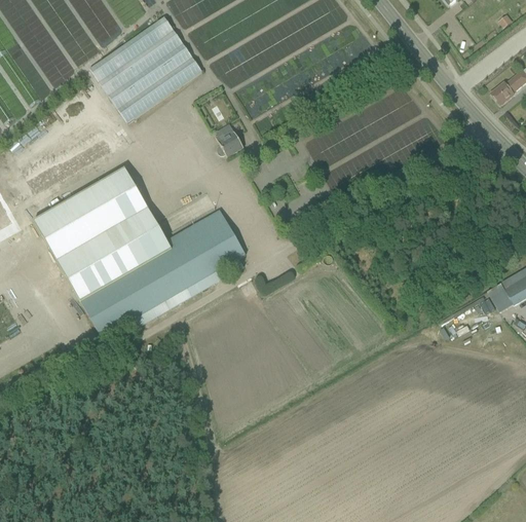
[(506,13),(497,21),(502,28),(512,21),(506,13)]
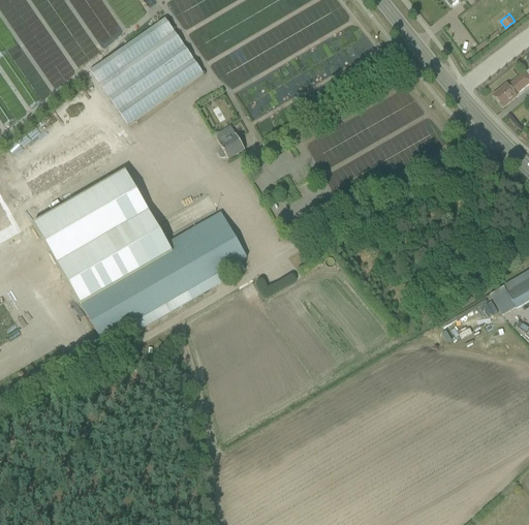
[(204,70),(165,17),(90,68),(128,123),(204,70)]
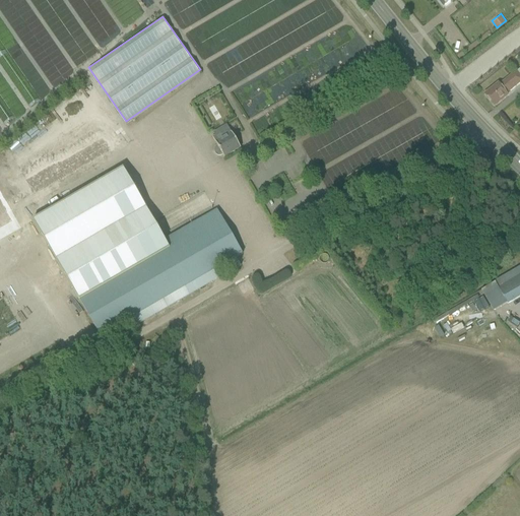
[(0,118),(4,125),(29,109),(28,108),(42,99),(0,34),(0,118)]
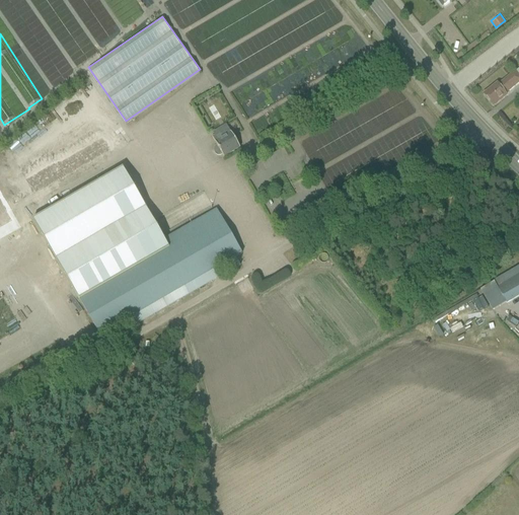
[(493,102),(501,96),(506,92),(505,90),(518,78),(518,73),(515,69),(499,82),(497,80),(491,84),(484,91),(493,102)]
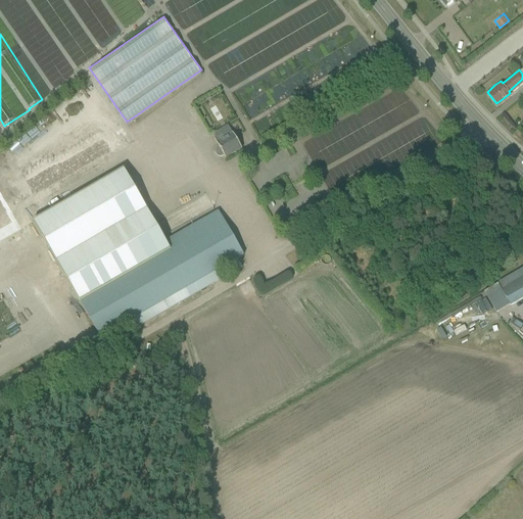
[(214,135),(218,143),(216,144),(215,145),(215,146),(215,147),(215,149),(216,150),(217,152),(219,153),(220,153),(222,153),(224,152),(225,155),(241,146),(236,137),(233,131),(228,123),(222,126),(218,129),(215,131),(216,134),(214,135)]
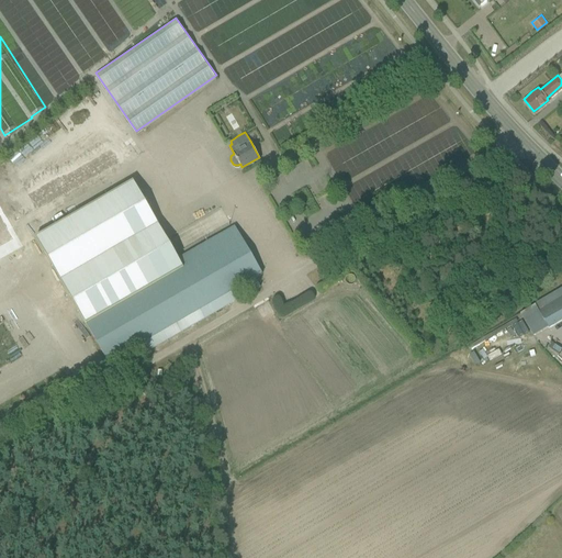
[(279,160),(267,167),(268,168),(270,173),(282,166),(280,162),(279,160)]
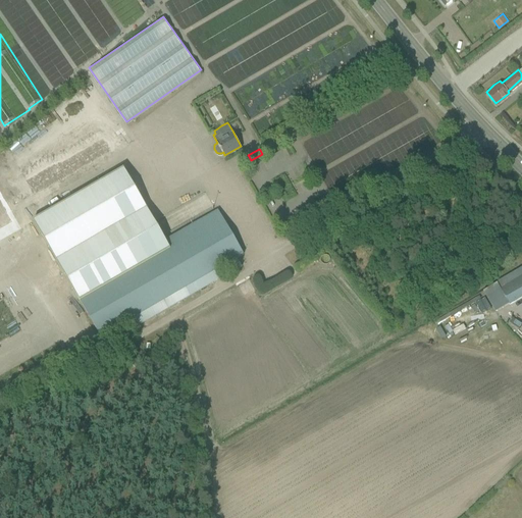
[(34,216),(76,290),(102,333),(233,257),(243,252),(217,208),(208,213),(164,239),(123,166),(34,216)]
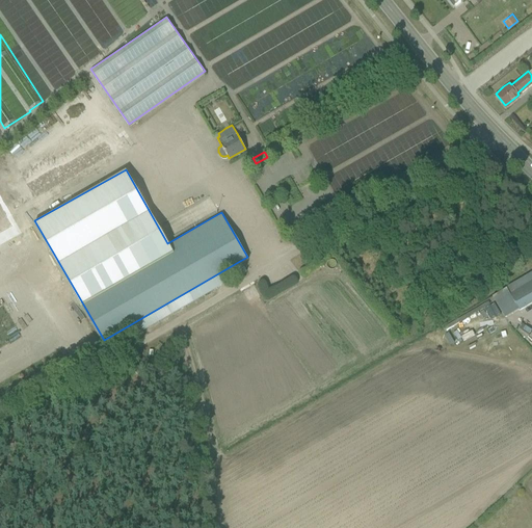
[(14,182),(12,187),(40,194),(41,189),(14,182)]
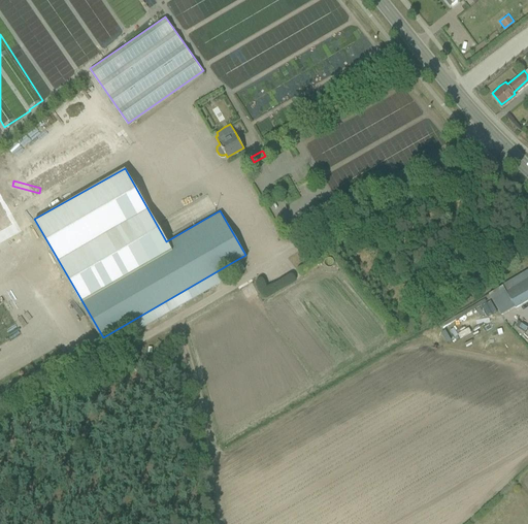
[(25,231),(32,242),(42,237),(36,225),(25,231)]
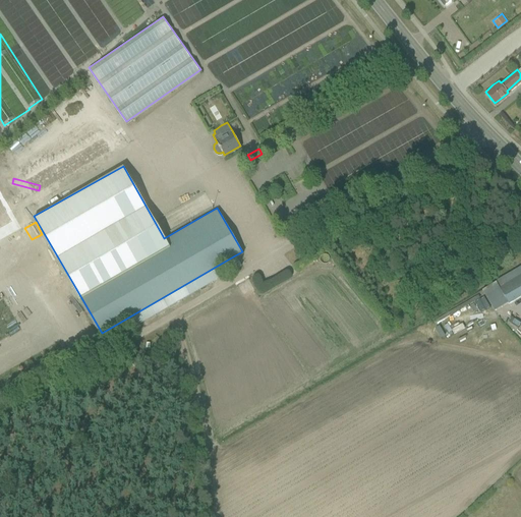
[(520,293),(520,272),(499,285),(508,301),(520,293)]
